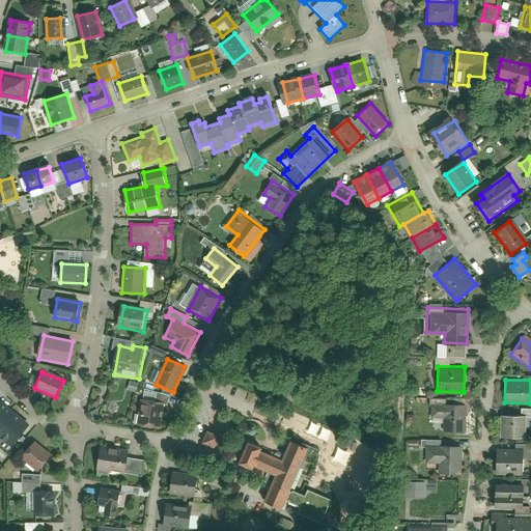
[(130,381),(128,390),(136,391),(138,383),(130,381)]
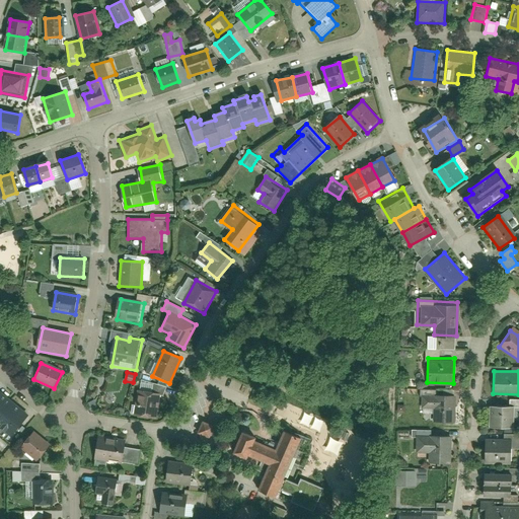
[(155,394),(138,391),(135,415),(152,417),(155,394)]
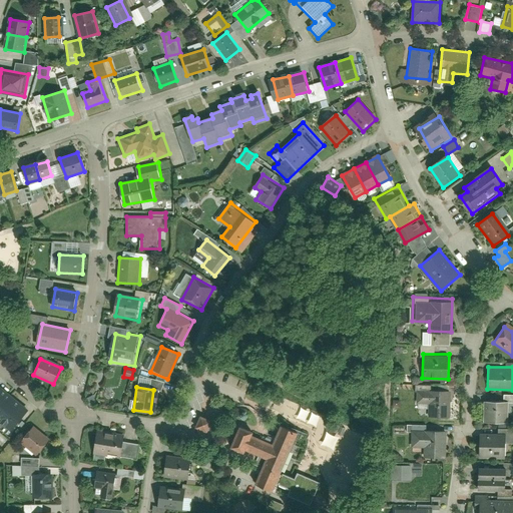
[(428,416),(448,416),(447,387),(415,387),(415,403),(428,403),(428,416)]
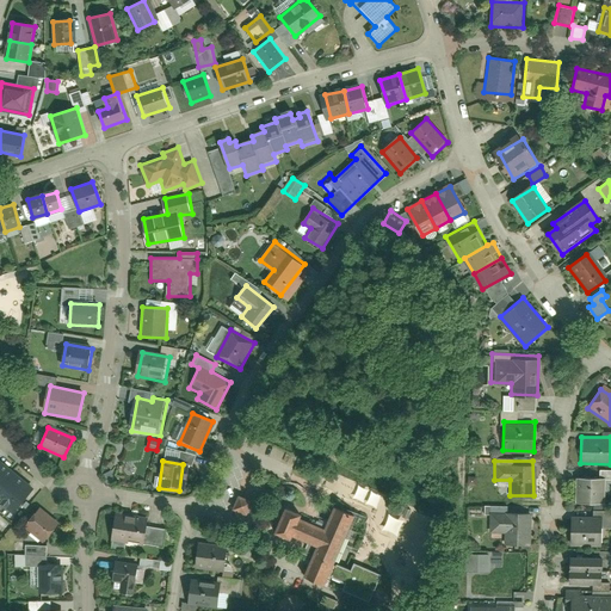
[(0,500),(13,512),(32,489),(0,462),(0,500)]
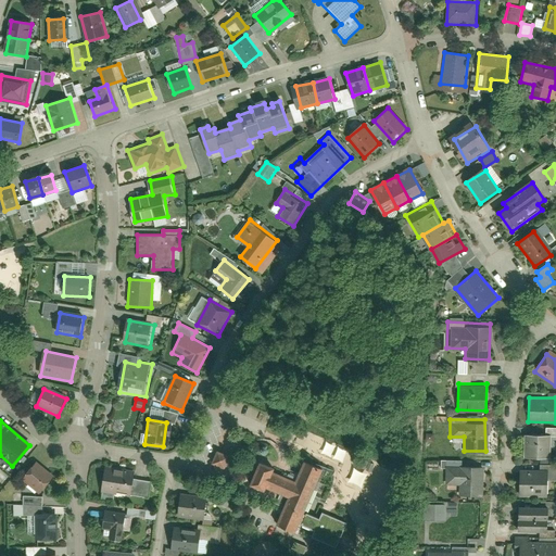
[(523,434),(523,457),(545,457),(546,434),(523,434)]
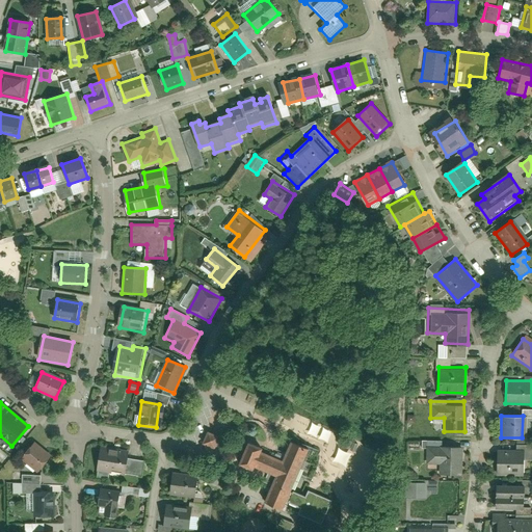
[(220,436),(211,431),(205,441),(214,446),(220,436)]
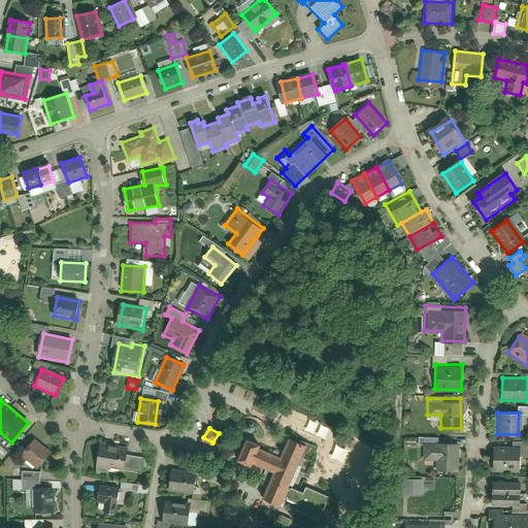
[(273,470),(263,493),(277,499),(302,444),(288,437),(279,456),(259,447),(260,443),(244,436),(235,458),(250,464),(251,460),(273,470)]
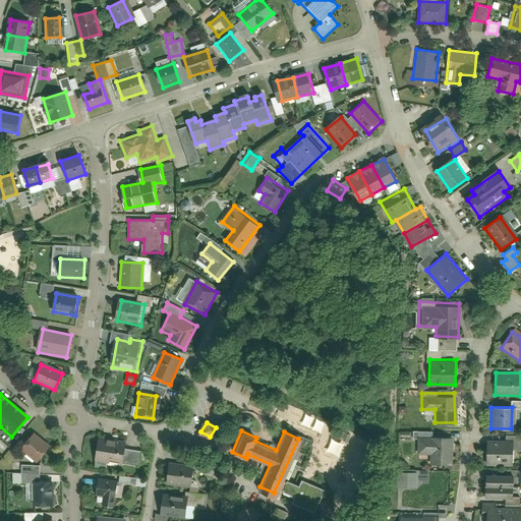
[(49,449),(33,433),(21,446),(39,460),(49,449)]
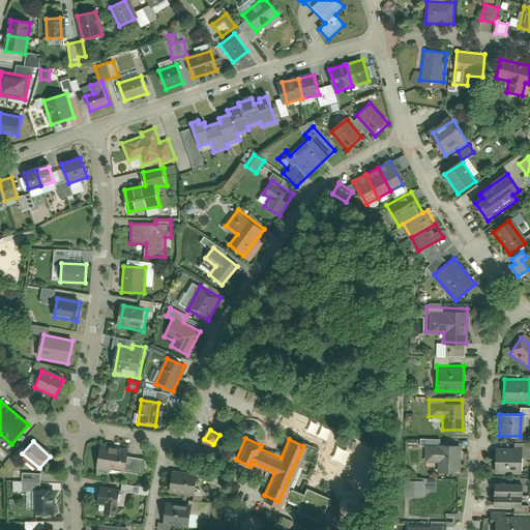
[(441,470),(459,470),(459,441),(423,442),(423,462),(441,462),(441,470)]
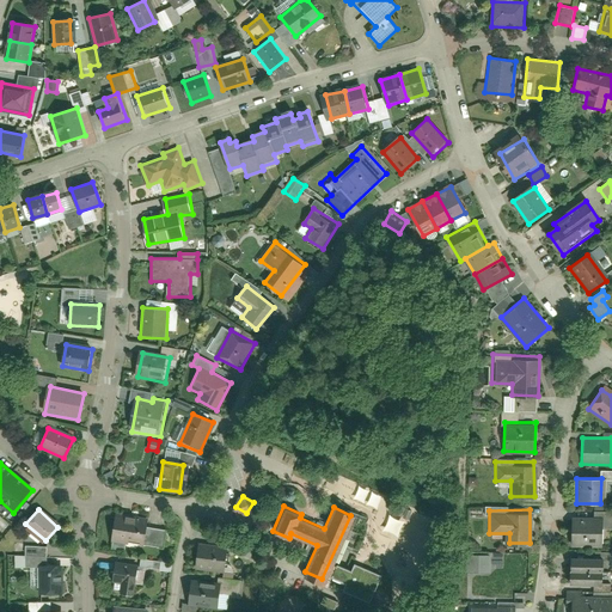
[(116,512),(111,539),(144,545),(148,518),(116,512)]
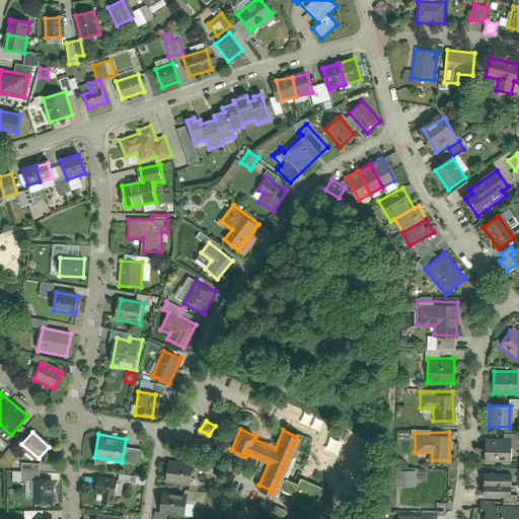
[(485,463),(512,464),(513,440),(486,439),(485,463)]
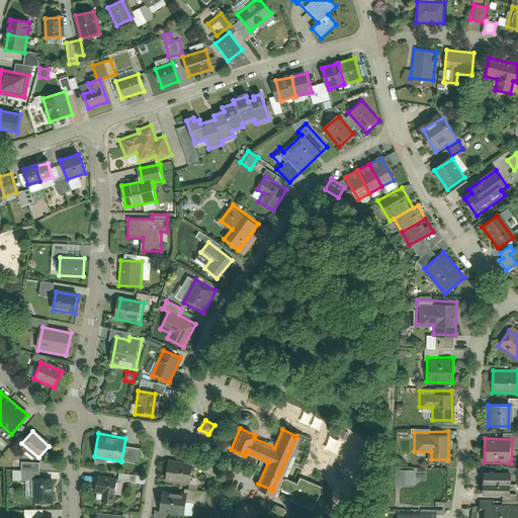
[(170,462),(168,483),(193,485),(194,464),(170,462)]
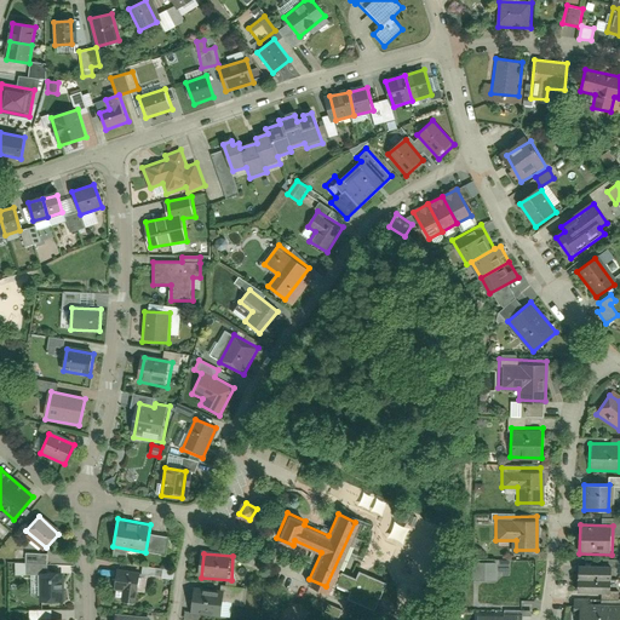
[(58,602),(57,573),(47,573),(46,555),(24,556),(26,577),(38,577),(39,602),(58,602)]
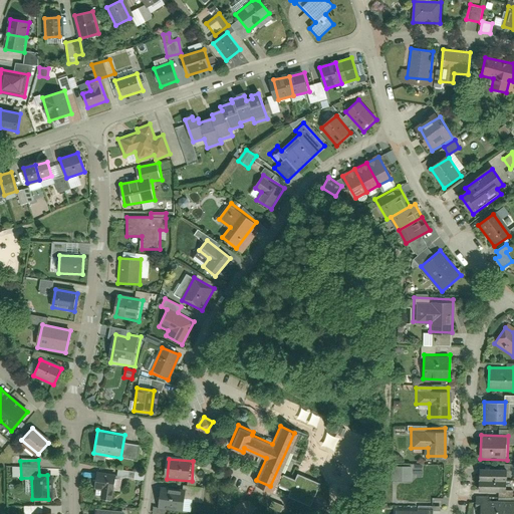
[(423,480),(423,464),(392,464),(392,480),(423,480)]
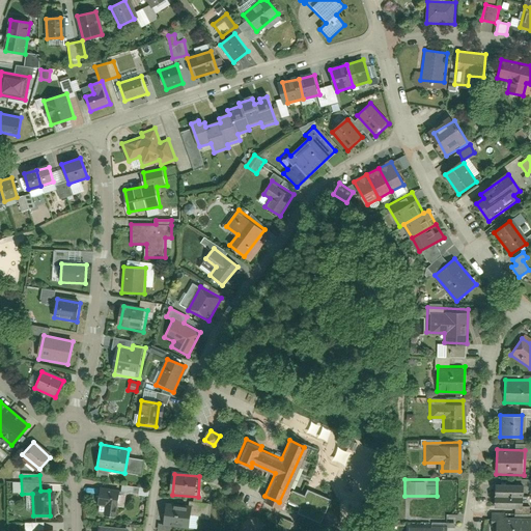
[(522,507),(523,484),(495,483),(495,506),(522,507)]
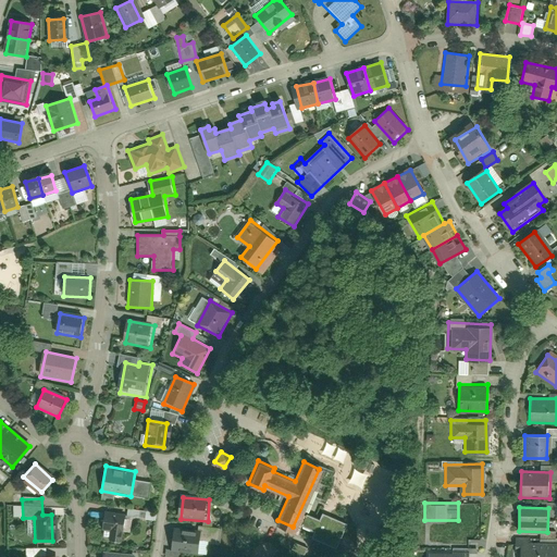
[(103,511),(101,528),(110,529),(109,541),(121,542),(124,514),(103,511)]
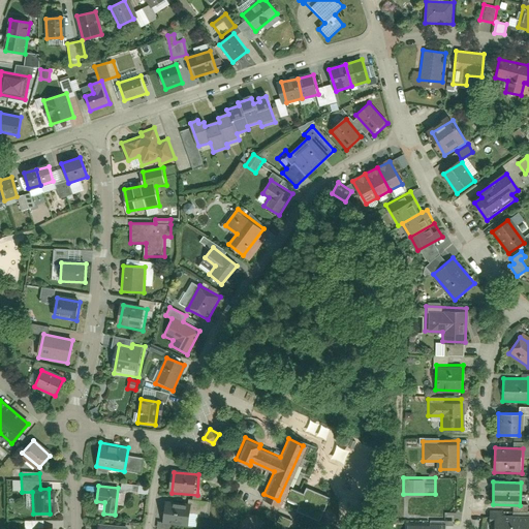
[(299,504),(296,511),(320,522),(330,498),(305,488),(303,493),(290,489),(286,499),(299,504)]
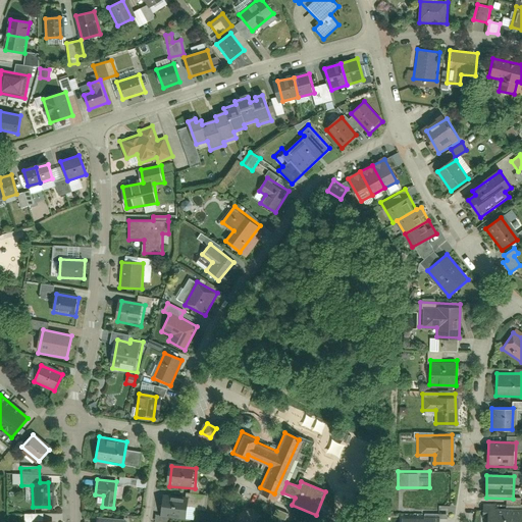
[(163,498),(161,516),(186,518),(188,500),(163,498)]
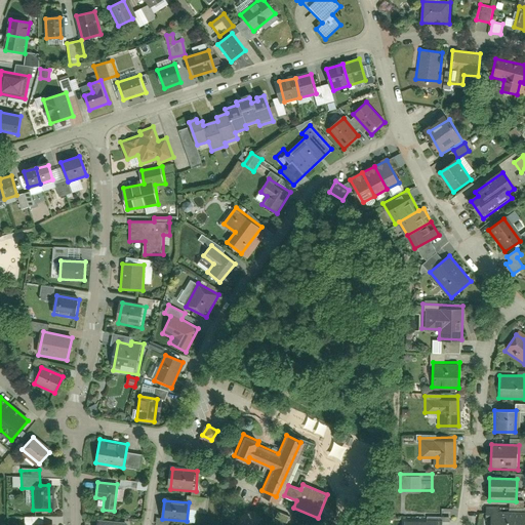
[(508,524),(509,511),(491,511),(490,524),(508,524)]
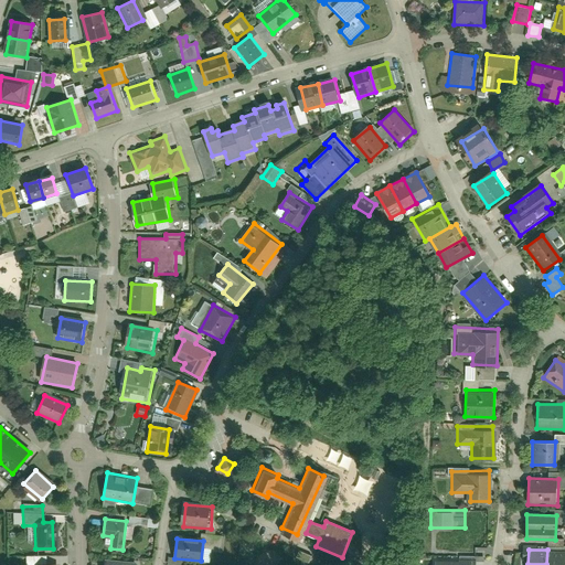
[(564,564),(564,550),(547,550),(546,564),(564,564)]
